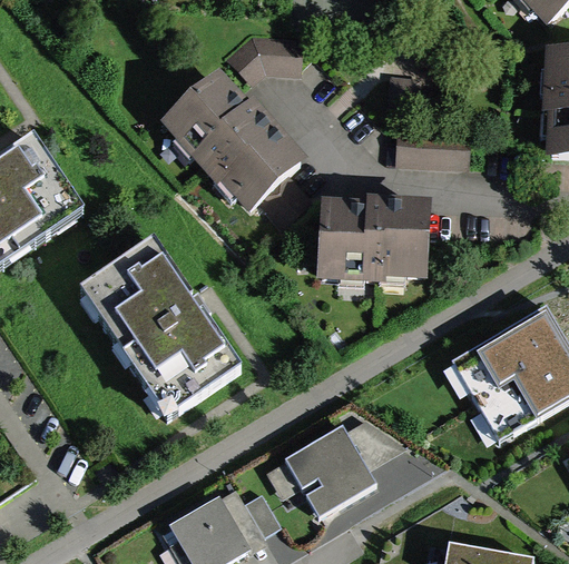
[(523,0),(547,26),(568,5),(568,0),(523,0)]
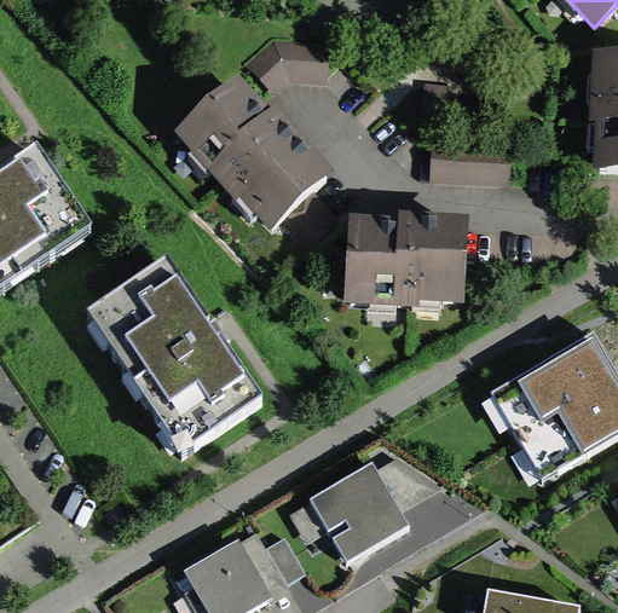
[(329,85),(330,41),(260,40),(259,84),(329,85)]
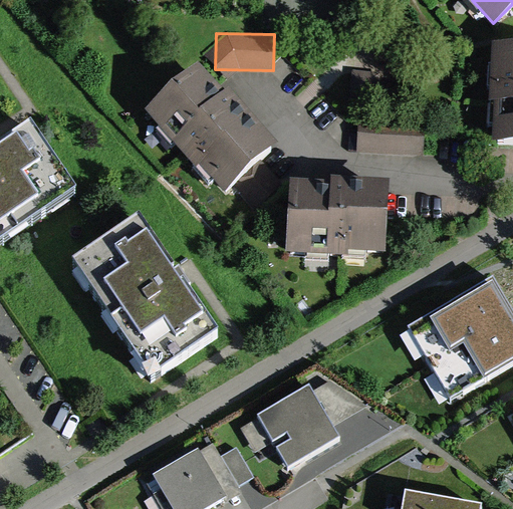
[(512,42),(491,42),(487,99),(492,99),(490,141),(512,142),(512,42)]
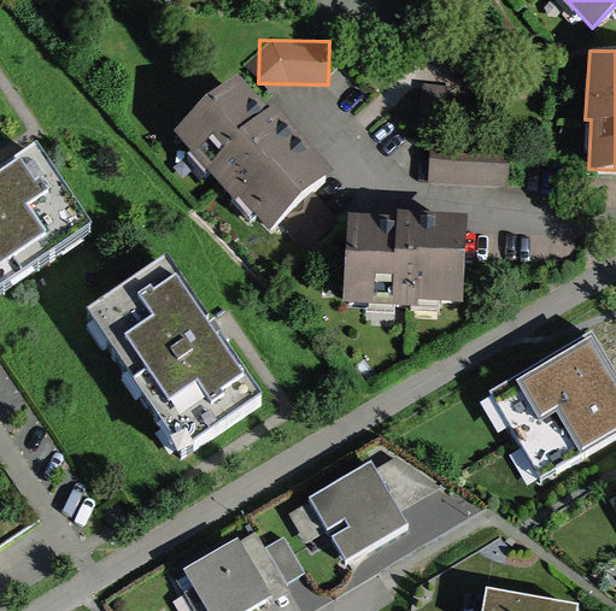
[(326,180),(236,86),(179,140),(269,234),(326,180)]
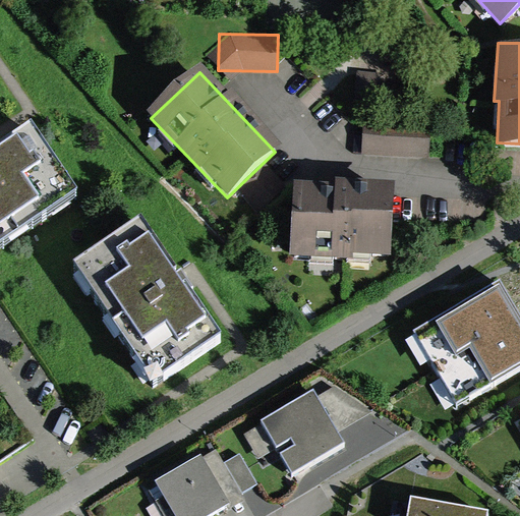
[(427,119),(363,117),(362,152),(426,153),(427,119)]
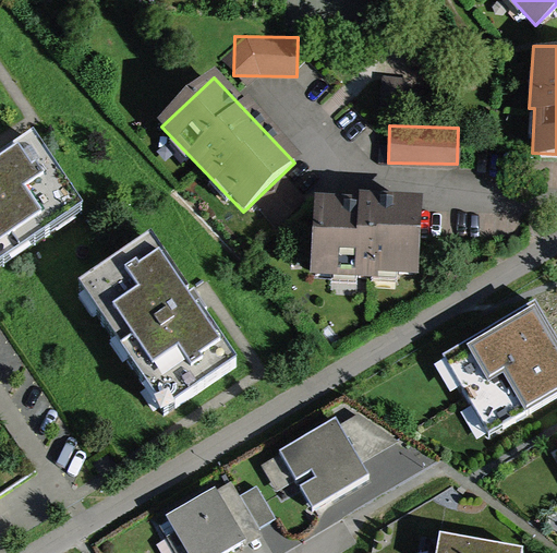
[(32,137),(0,157),(0,259),(77,208),(32,137)]
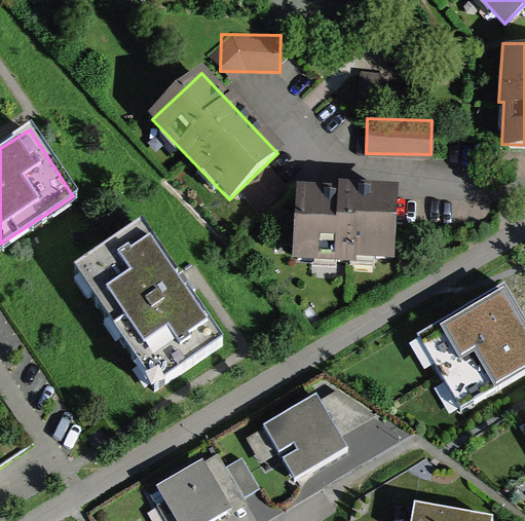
[(261,210),(279,195),(265,179),(248,193),(261,210)]
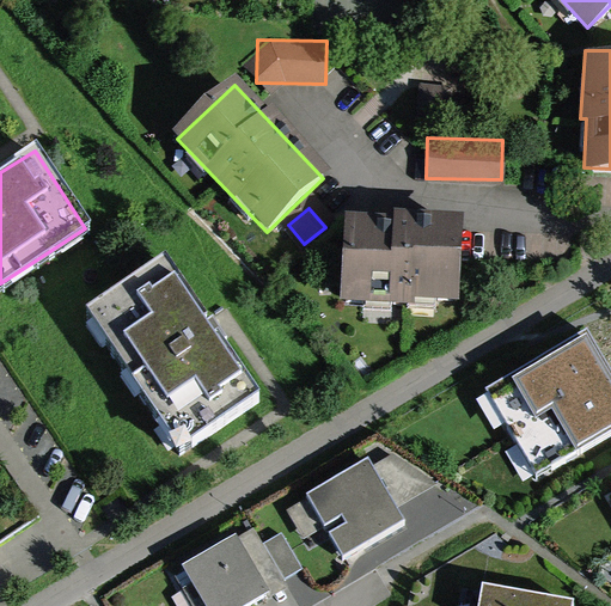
[(462,222),(344,215),(340,299),(413,304),(414,294),(457,297),(462,222)]
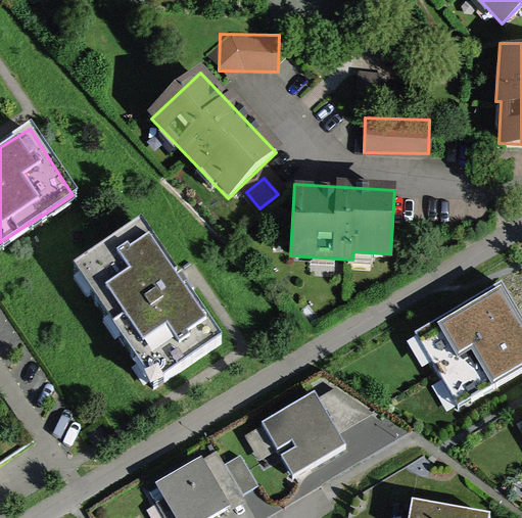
[(137,220),(68,267),(152,389),(163,382),(221,343),(175,276),(137,220)]
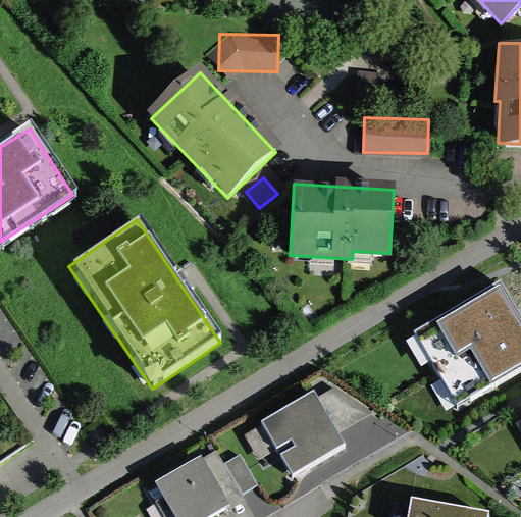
[(520,334),(492,286),(411,332),(453,405),(520,366),(520,334)]
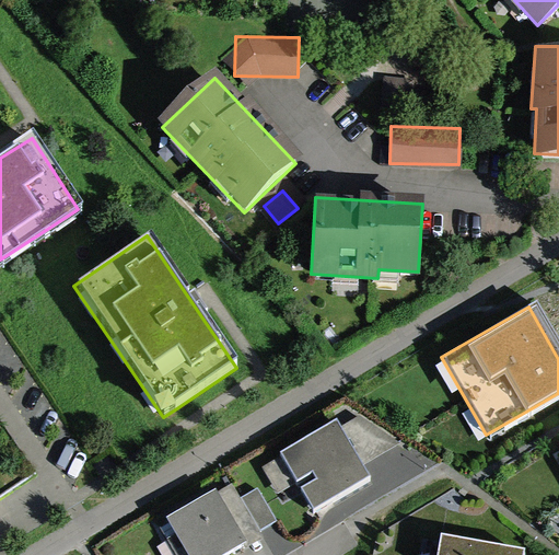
[(359,413),(339,425),(362,461),(397,440),(359,413)]
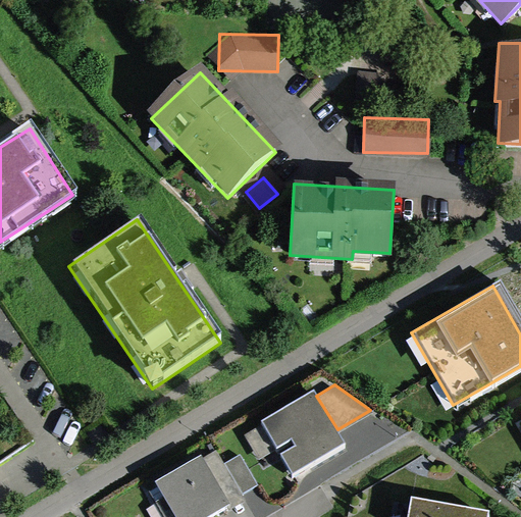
[(345,441),(337,429),(316,396),(313,389),(261,420),(293,472),(345,441)]
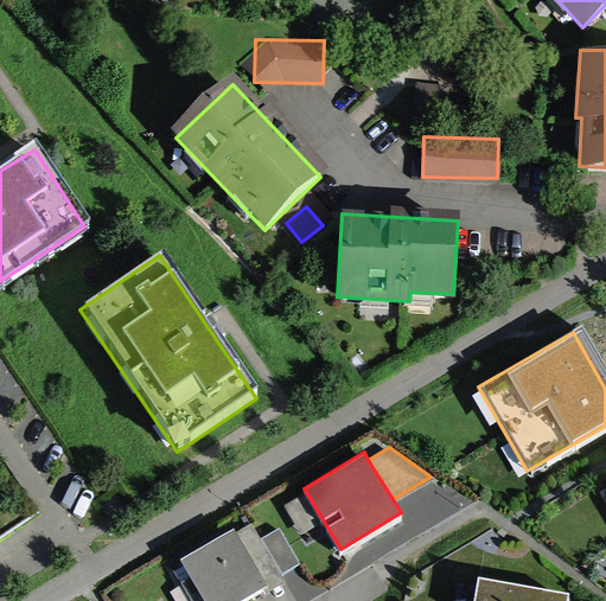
[(238,600),(284,575),(280,570),(260,536),(249,518),(178,560),(203,600),(238,600)]
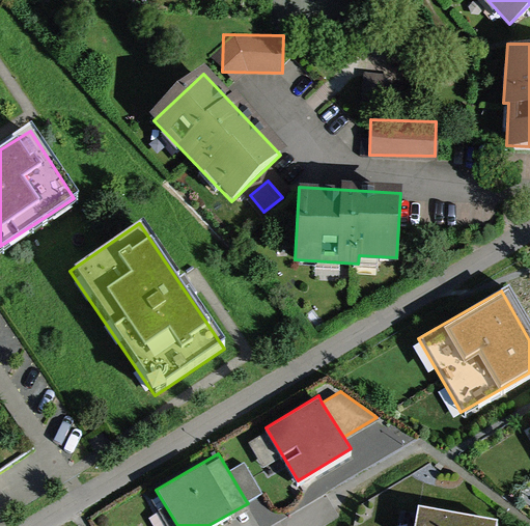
[(244,460),(227,469),(245,499),(262,490),(244,460)]
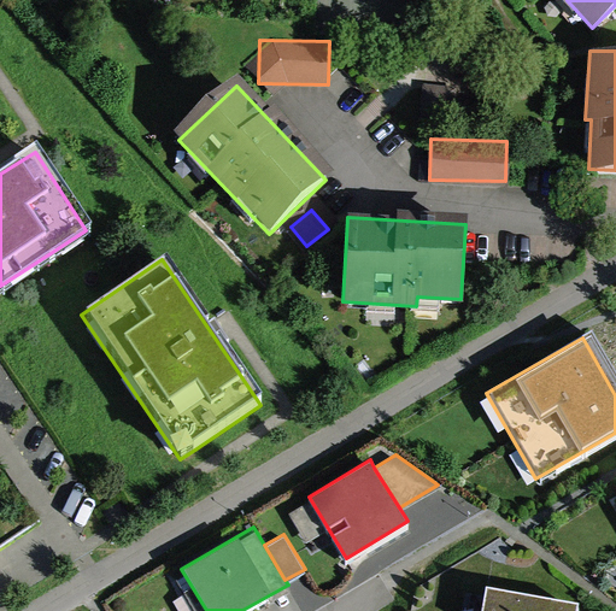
[(581,610),(582,610),(480,592),(476,610),(581,610)]
